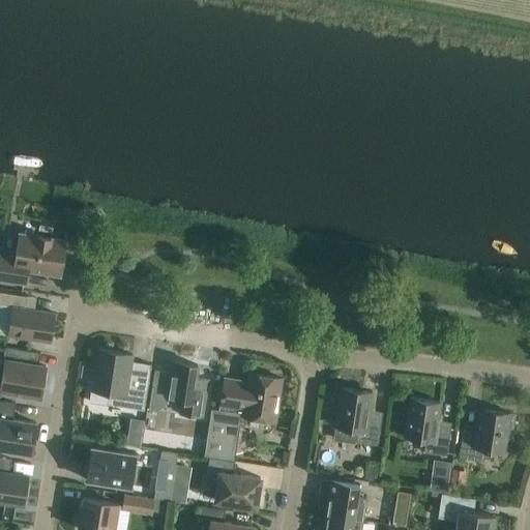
[(66,241),(20,234),(17,259),(0,256),(0,280),(6,281),(27,284),(29,270),(61,275),(66,241)]
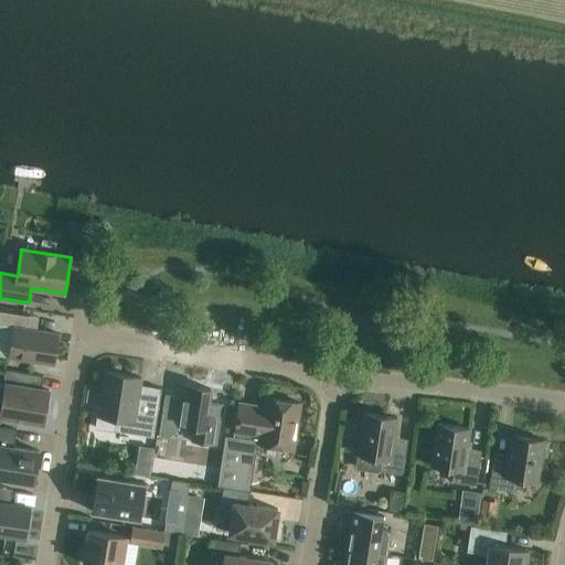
[(0,324),(16,327),(10,356),(32,361),(54,364),(59,334),(38,331),(28,329),(30,317),(8,313),(0,311),(0,324)]
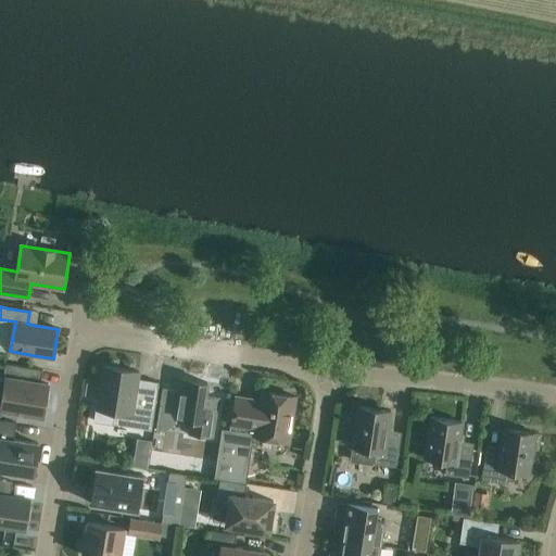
[(43,370),(22,367),(5,364),(3,378),(5,379),(0,409),(43,417),(49,384),(41,383),(43,370)]
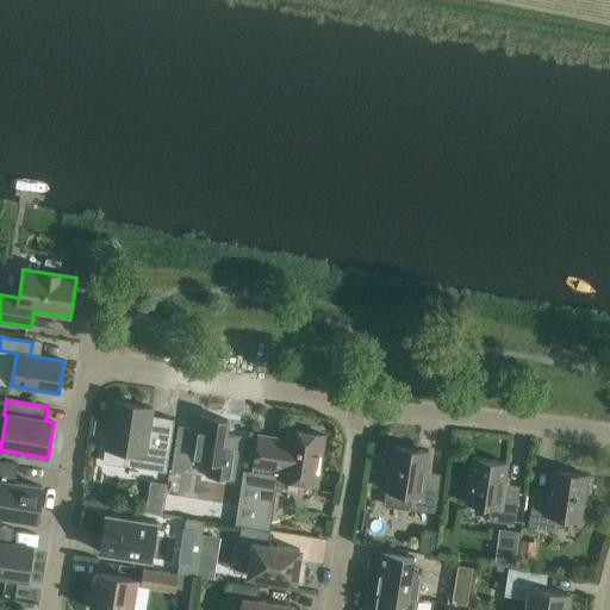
[(167,472),(172,443),(175,419),(174,419),(173,427),(150,423),(153,409),(113,402),(104,462),(167,472)]
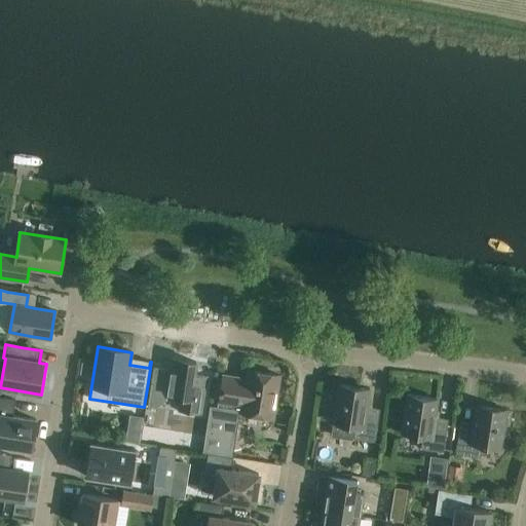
[(171,359),(170,369),(154,367),(147,406),(156,408),(166,400),(167,396),(182,399),(180,411),(201,414),(207,377),(194,375),(196,363),(171,359)]
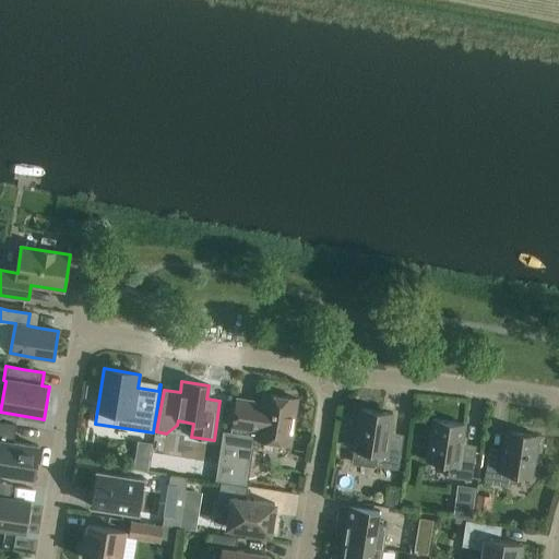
[(215,480),(246,486),(252,447),(258,448),(259,440),(290,444),(297,400),(265,394),(263,404),(238,400),(233,432),(223,431),(215,480)]
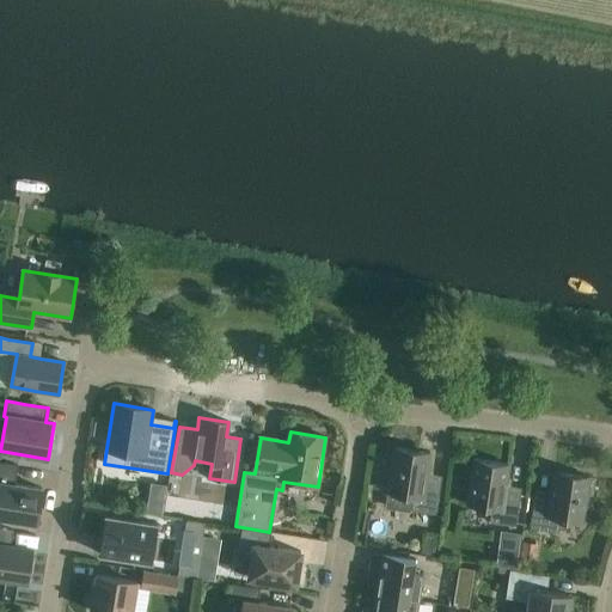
[(395,448),(389,493),(414,496),(412,510),(435,514),(436,514),(438,506),(441,483),(427,481),(430,453),(395,448)]
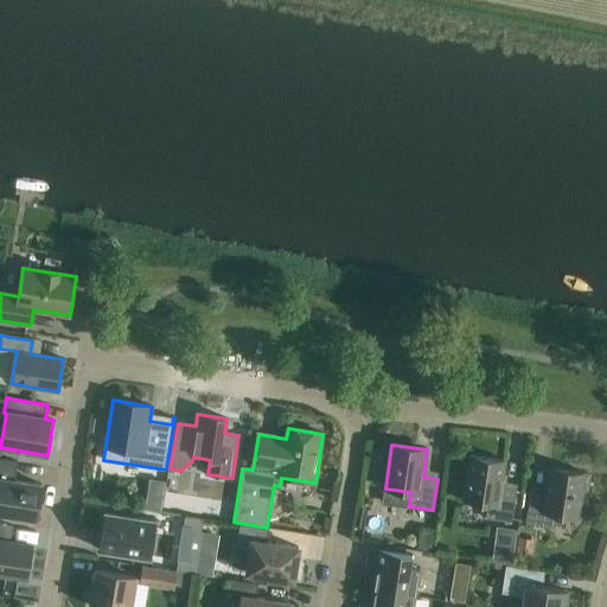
[(471,457),(467,479),(464,500),(489,504),(486,518),(512,523),(517,491),(502,489),(506,461),(471,457)]
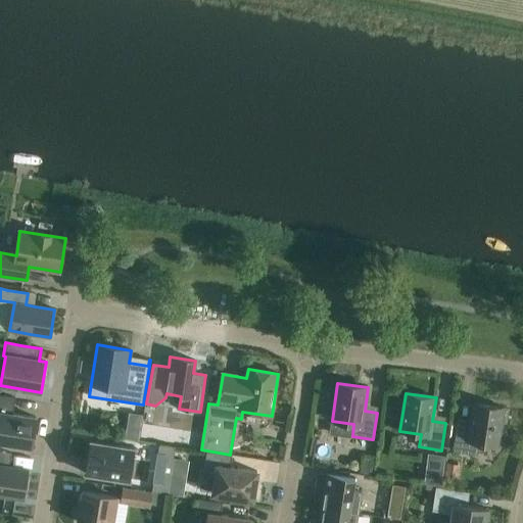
[(15,398),(0,395),(0,442),(32,448),(37,418),(13,414),(15,398)]
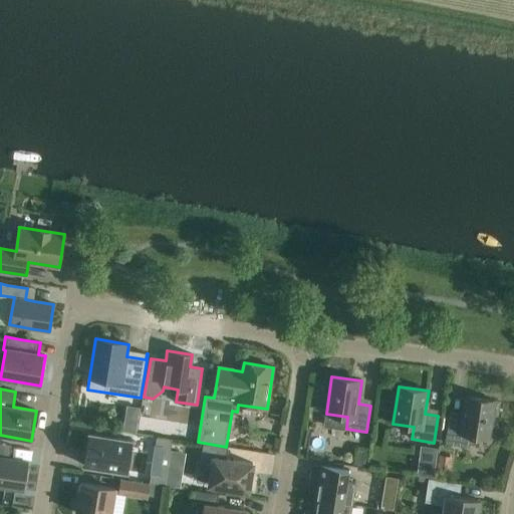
[(446,444),(467,448),(469,436),(490,439),(496,401),(466,397),(462,419),(450,417),(446,444)]
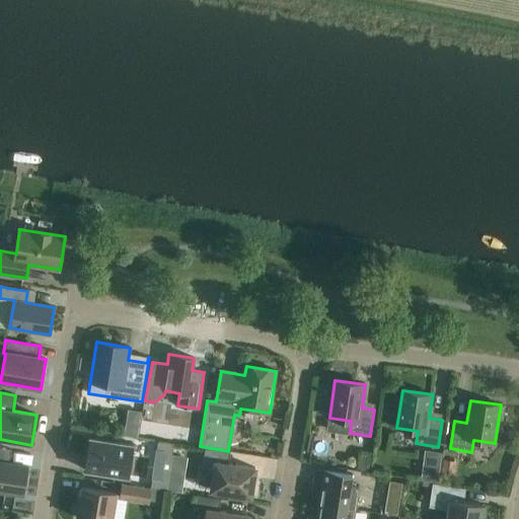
[(134,445),(110,441),(90,438),(85,469),(129,476),(134,445)]
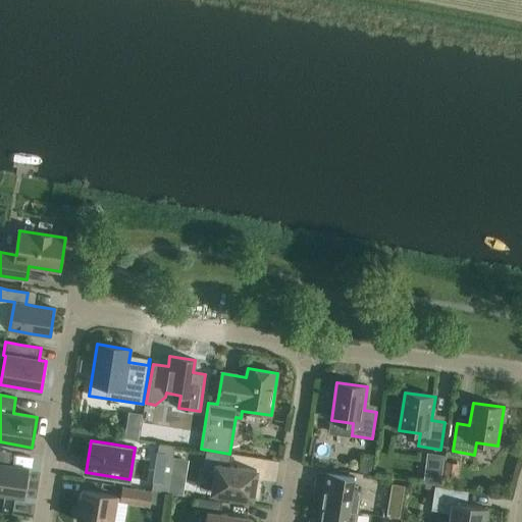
[(168,492),(175,447),(159,444),(158,453),(166,455),(161,482),(154,481),(152,490),(168,492)]
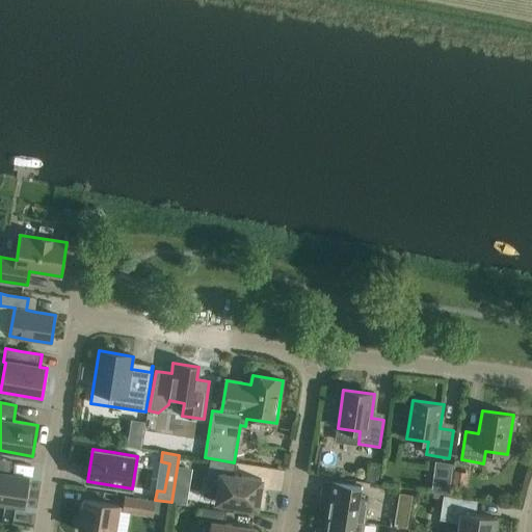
[(384,475),(389,458),(377,455),(372,472),(384,475)]
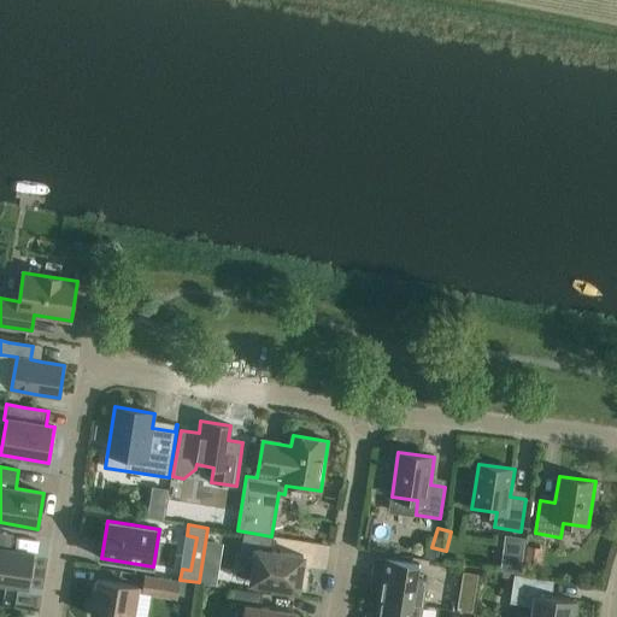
[(271,536),(238,530),(238,532),(245,533),(240,559),(254,562),(251,582),(299,589),(304,557),(272,552),(275,538),(271,536)]
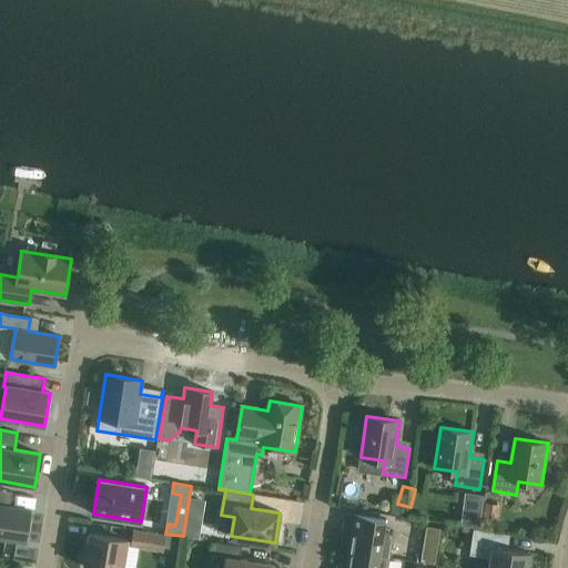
[(13,493),(0,489),(0,538),(26,543),(31,509),(11,506),(13,493)]
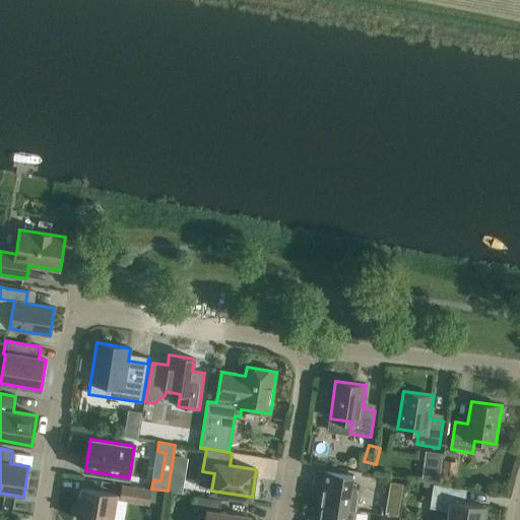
[(424,467),(421,481),(439,483),(441,469),(424,467)]
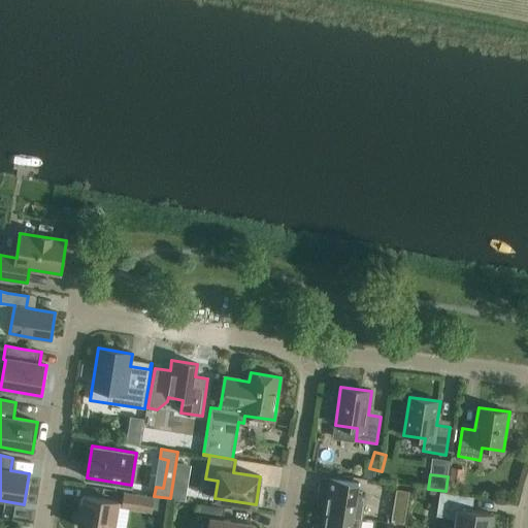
[(325,513),(362,519),(365,496),(357,495),(359,483),(322,476),(319,498),(327,499),(325,513)]
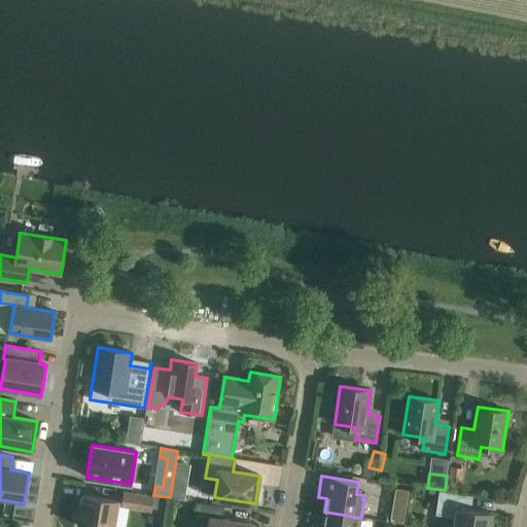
[(185,501),(188,487),(172,484),(170,498),(185,501)]
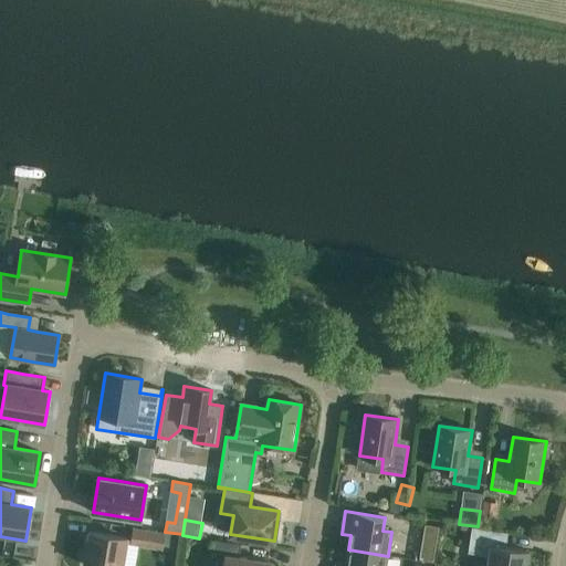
[(164,549),(166,533),(133,527),(130,544),(164,549)]
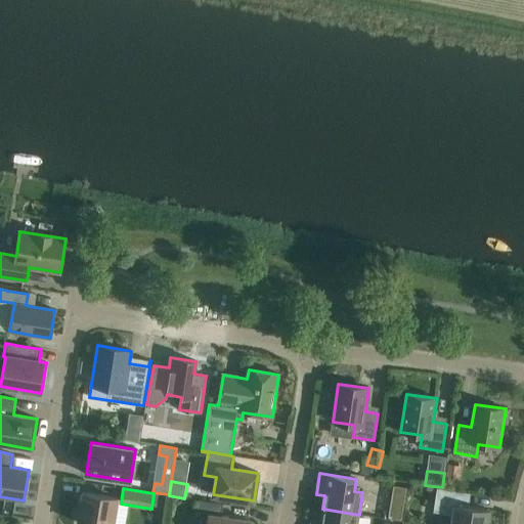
[(451,523),(487,523),(490,511),(463,507),(465,493),(471,494),(471,493),(451,490),(438,488),(434,512),(453,515),(451,523)]
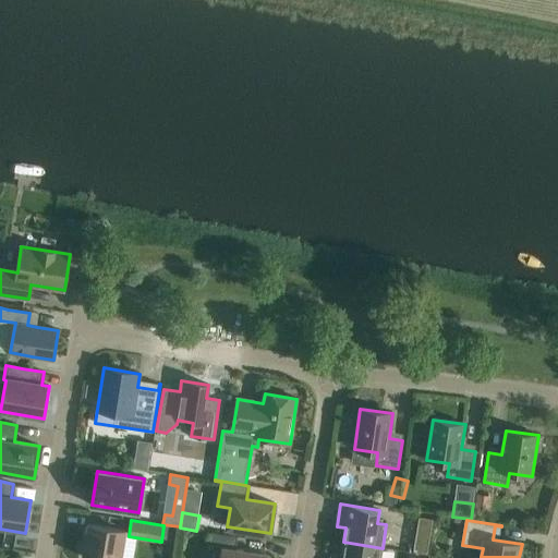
[(86,557),(120,557),(122,552),(125,531),(88,524),(83,557),(86,557)]
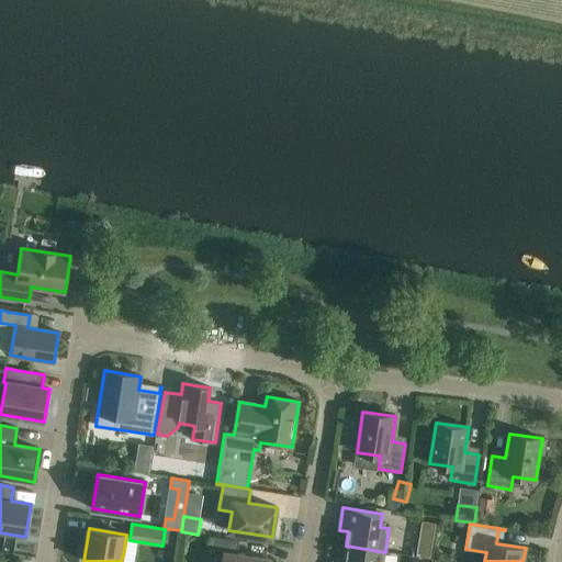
[(239,541),(217,538),(214,537),(212,550),(224,552),(222,561),(268,561),(269,559),(237,553),(239,541)]
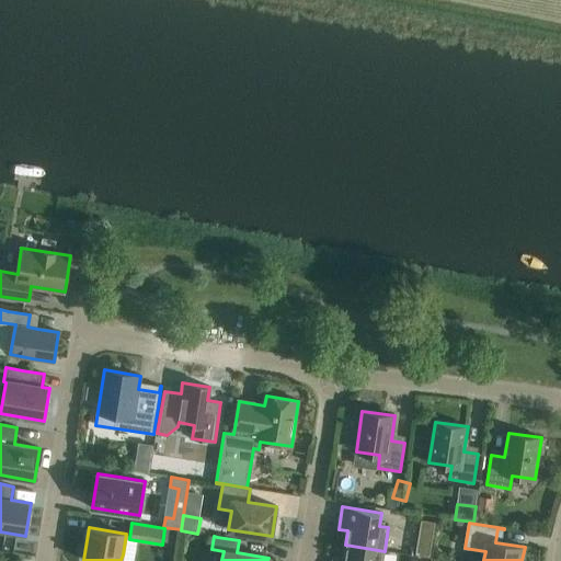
[(432,539),(418,537),(415,551),(430,553),(432,539)]
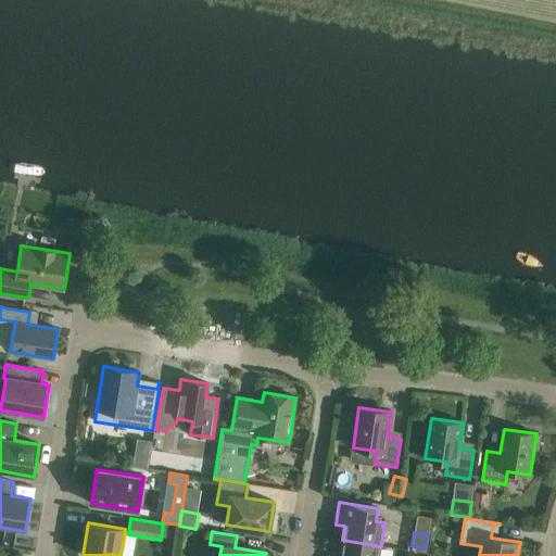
[(379,555),(381,546),(342,540),(340,554),(331,553),(330,555),(379,555)]
